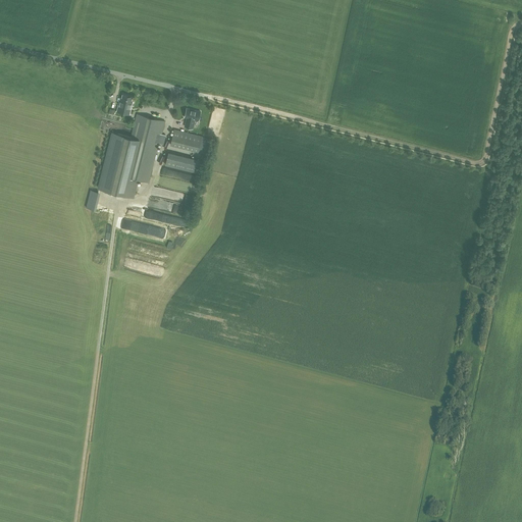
[(131,103),(133,97),(122,94),(121,101),(119,101),(117,111),(129,114),(133,104),(131,103)]
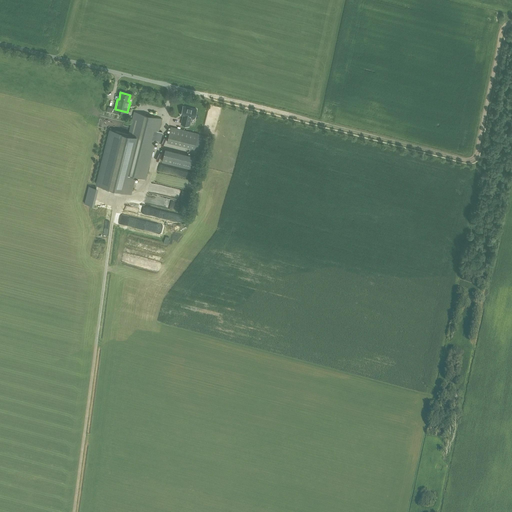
[(197,109),(183,106),(181,115),(183,115),(181,124),(189,126),(191,117),(195,118),(197,109)]
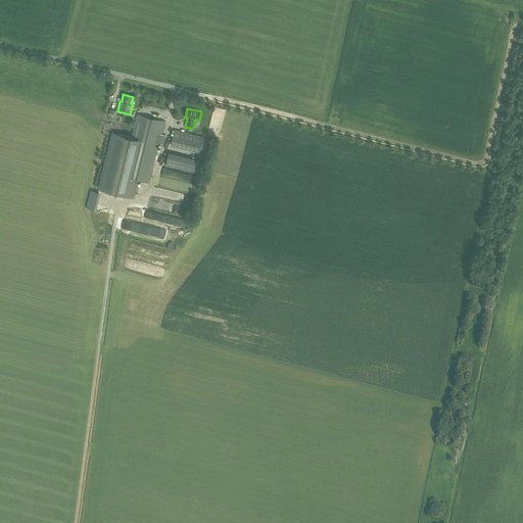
[(134,197),(138,180),(149,182),(159,142),(163,143),(165,135),(162,134),(165,121),(137,114),(132,137),(113,133),(99,188),(134,197)]
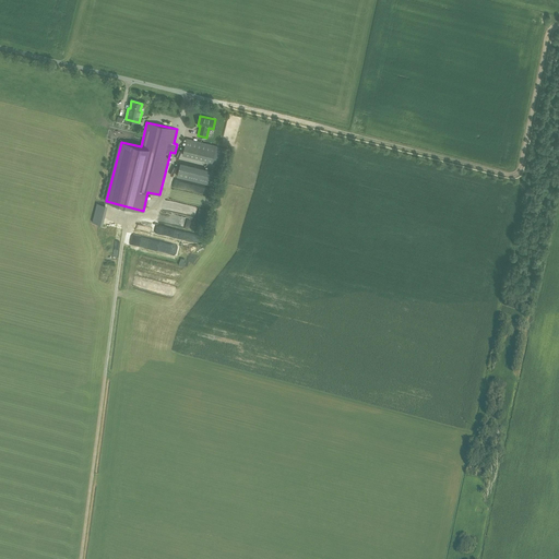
[(182,155),(222,164),(226,149),(187,139),(182,155)]
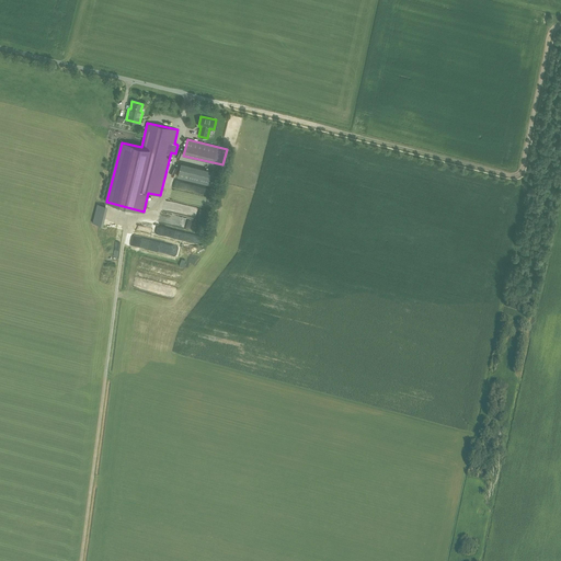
[(215,172),(181,163),(178,176),(212,185),(215,172)]
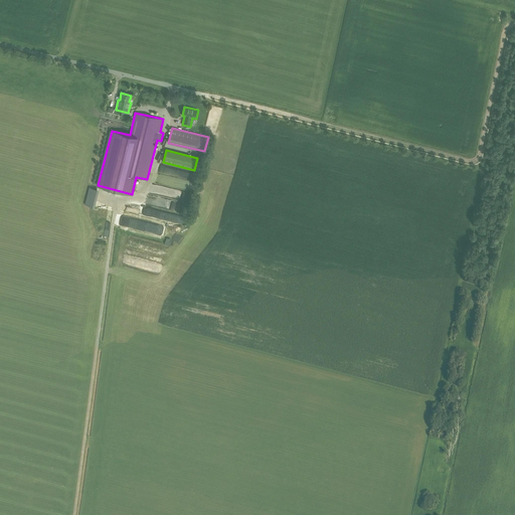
[(91,186),(88,202),(94,203),(94,205),(96,205),(99,187),(91,186)]
